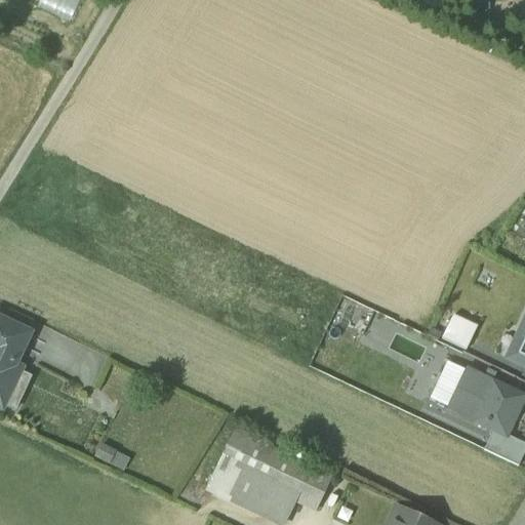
[(84,0),(14,0),(71,27),(84,0)]
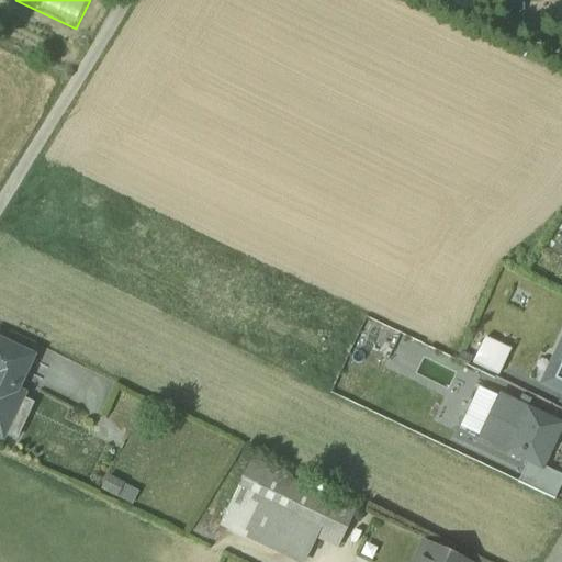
[(471,359),(497,372),(510,346),(484,333),(471,359)]
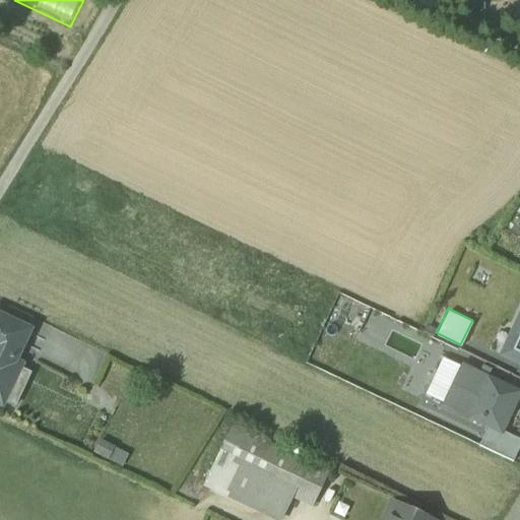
[(27,330),(0,317),(0,403),(1,404),(20,365),(13,362),(27,330)]
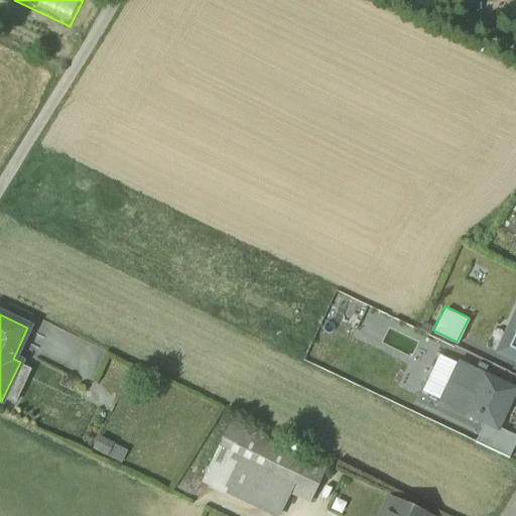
[(515,390),(515,389),(484,374),(473,397),(465,413),(465,414),(497,429),(515,390)]
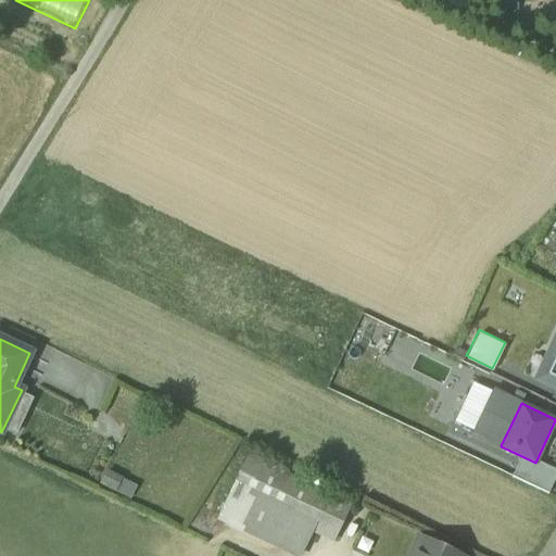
[(509,428),(490,419),(481,437),(501,445),(509,428)]
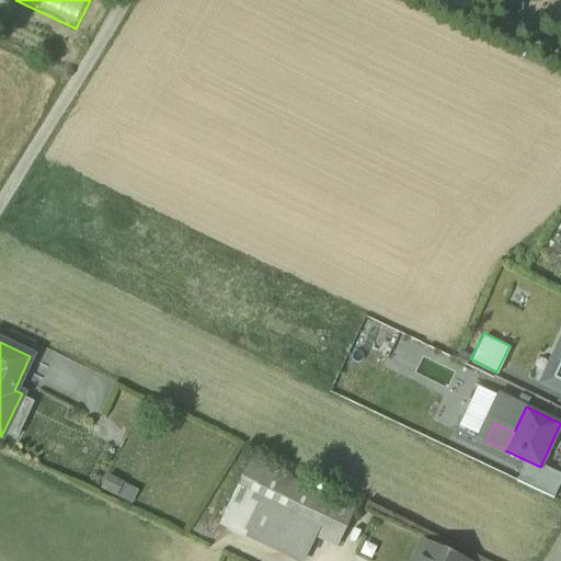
[(354,510),(250,460),(233,496),(315,535),(338,546),(354,510)]
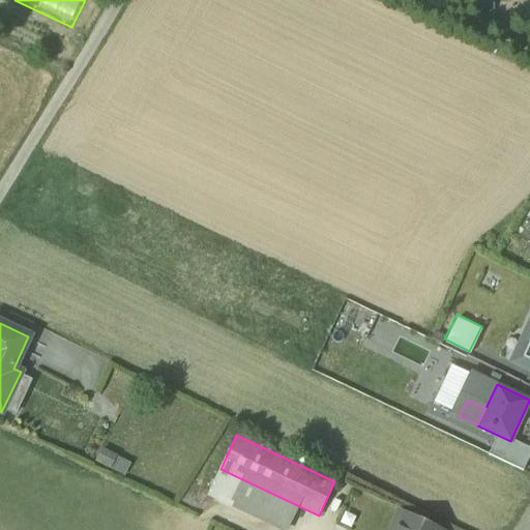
[(133,471),(100,453),(94,467),(126,483),(133,471)]
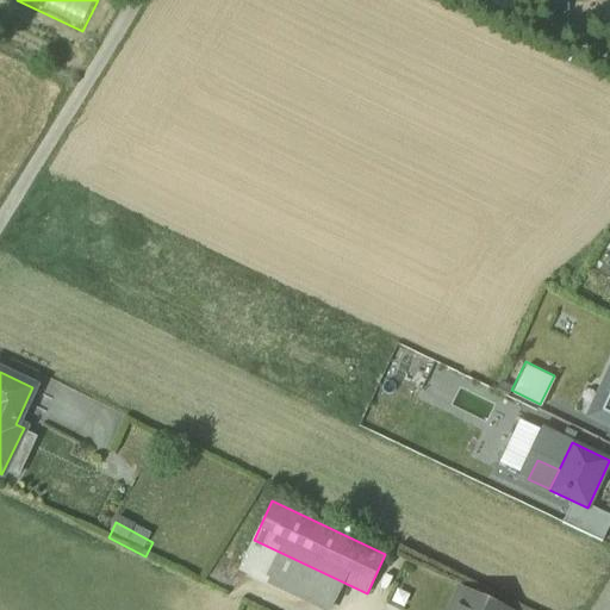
[(328,609),(342,582),(254,540),(238,571),(321,609),(328,609)]
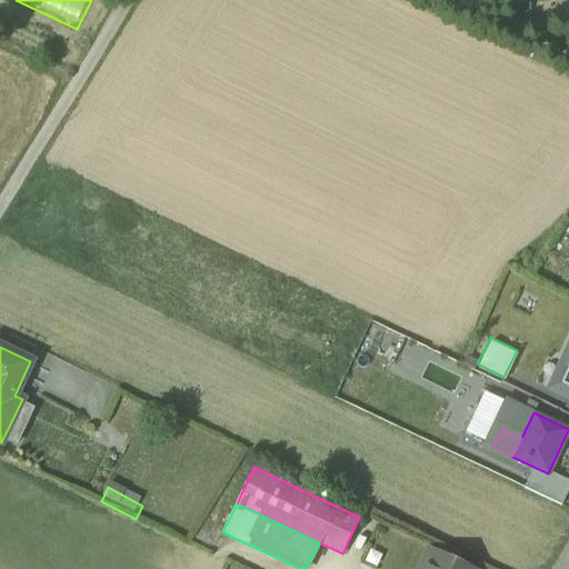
[(468,568),(429,550),(419,568),(468,568)]
